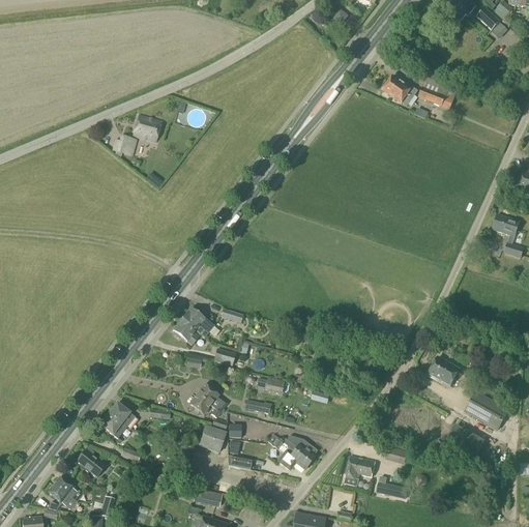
[(435,0),(456,17),(462,20),(467,13),(469,15),(477,4),(471,0),(435,0)]
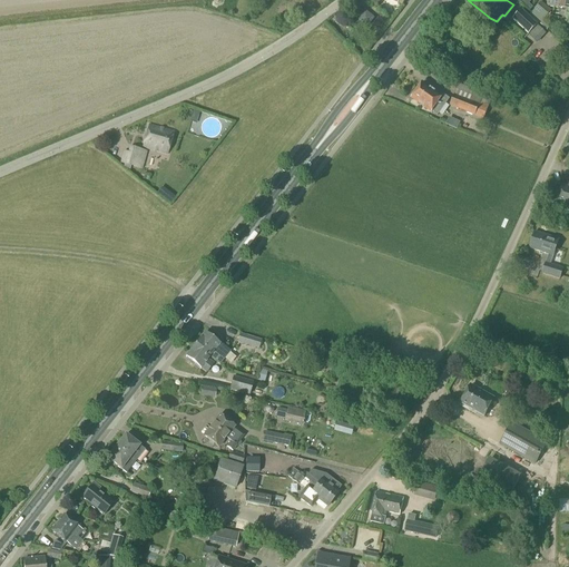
[(532,12),(548,28),(550,25),(542,17),(550,9),(542,1),(532,12)]
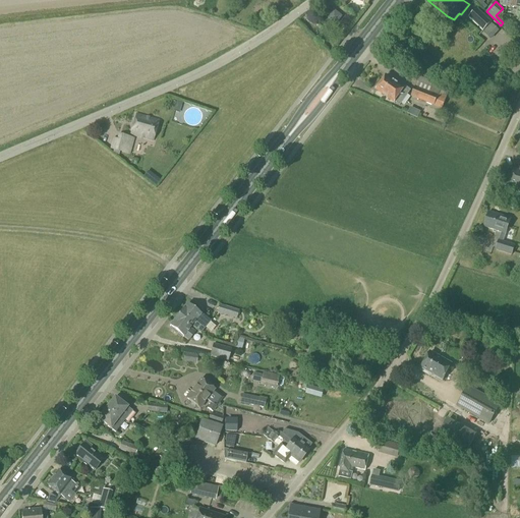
[(484,30),(492,21),(493,20),(477,6),(469,15),(484,30)]
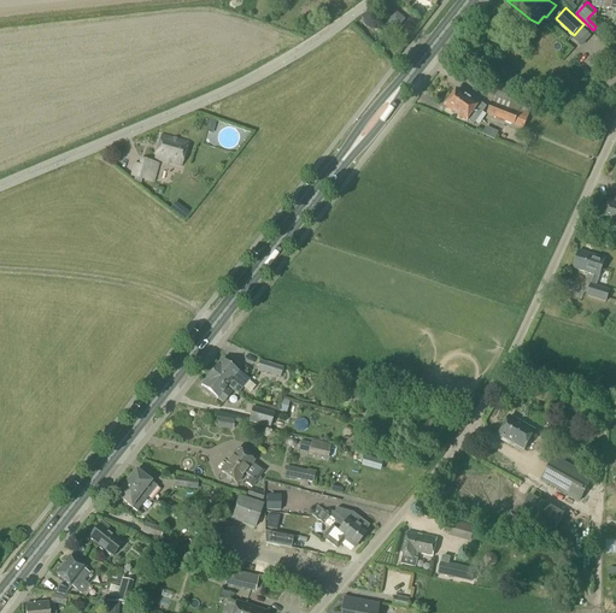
[(485,52),(491,43),(487,40),(480,48),(485,52)]
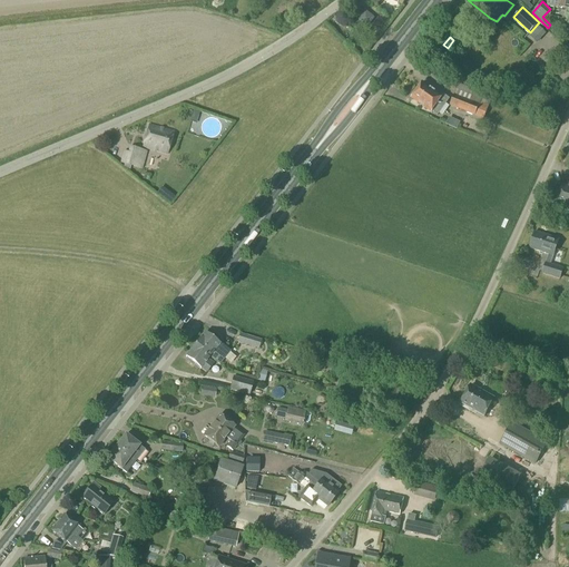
[(468,69),(476,74),(479,67),(472,62),(468,69)]
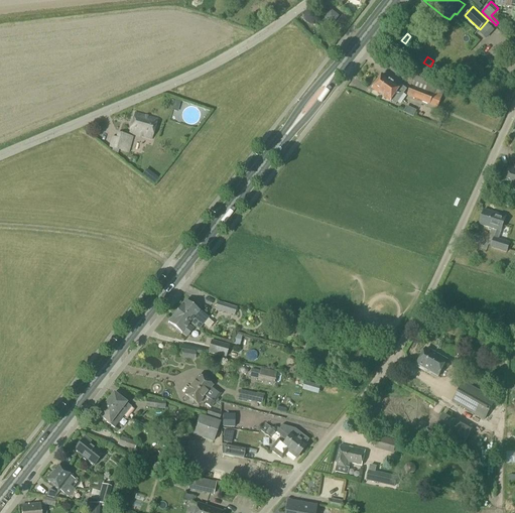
[(377,81),(400,97),(407,87),(401,83),(400,85),(383,73),(377,81)]
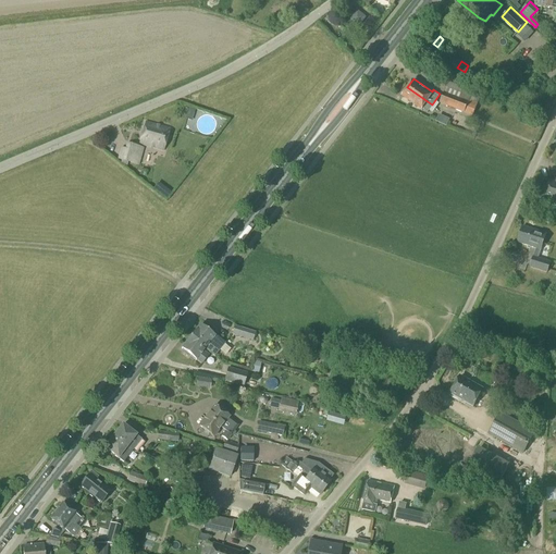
[(440,101),(465,111),(473,114),(480,95),(472,91),(474,89),(449,79),(440,101)]
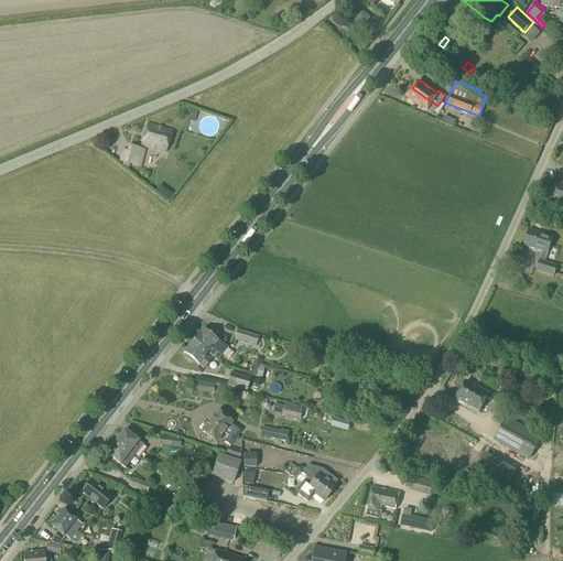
[(437,106),(412,88),(408,95),(433,112),(437,106)]
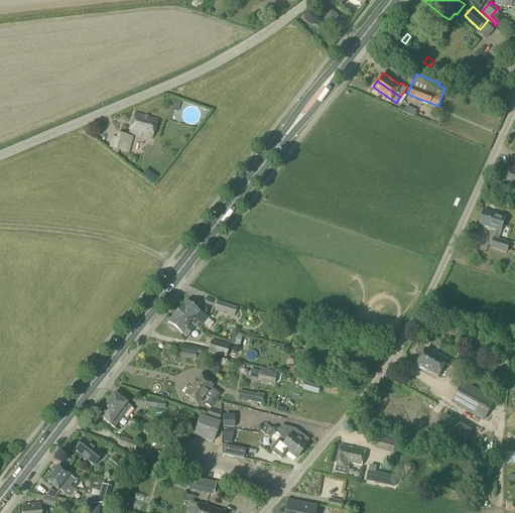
[(177,99),(173,109),(179,110),(182,101),(177,99)]
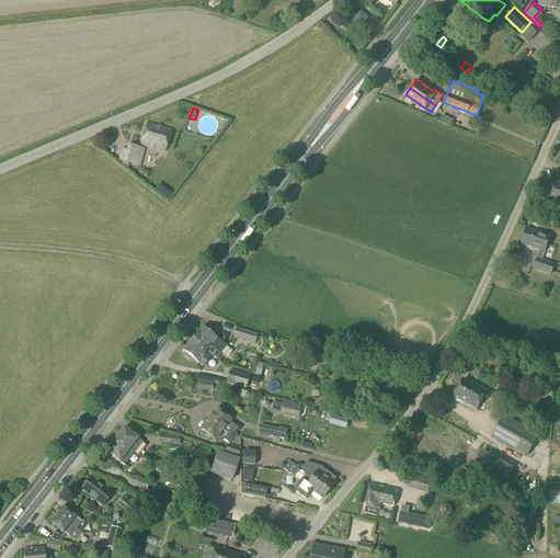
[(141,143),(166,149),(171,127),(148,121),(141,143)]
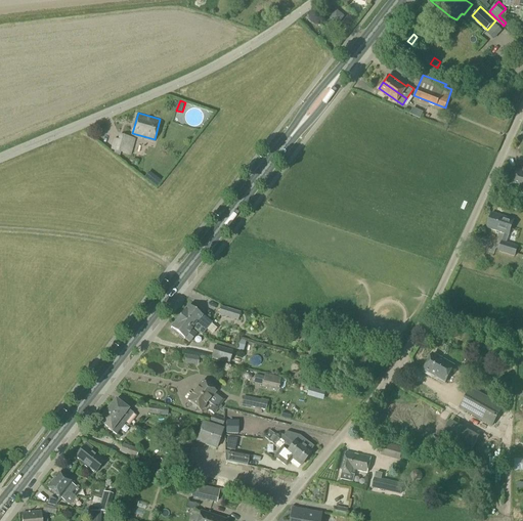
[(117,148),(132,153),(136,138),(120,134),(117,148)]
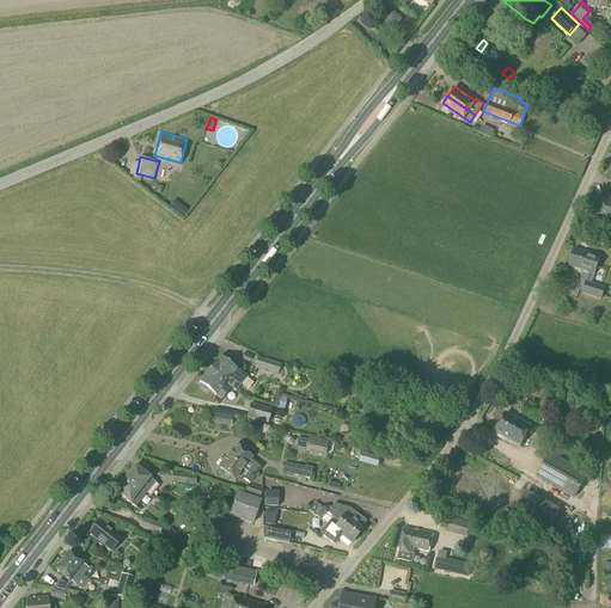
[(599,216),(610,219),(610,198),(604,196),(599,216)]
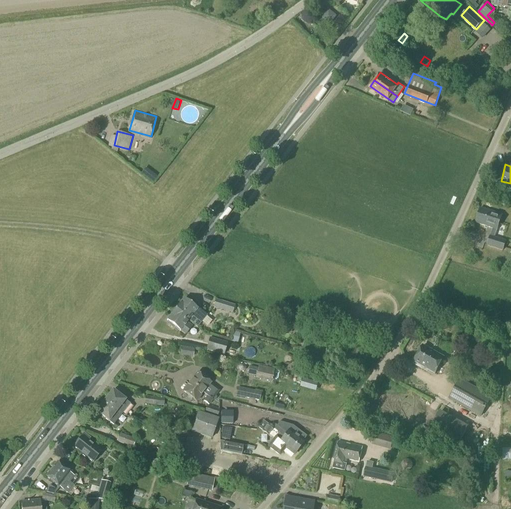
[(142,171),(154,180),(158,175),(146,166),(145,167),(142,171)]
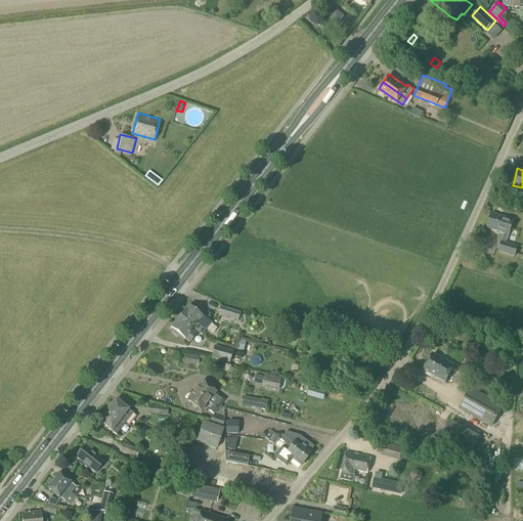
[(487,226),(509,233),(514,218),(492,210),(487,226)]
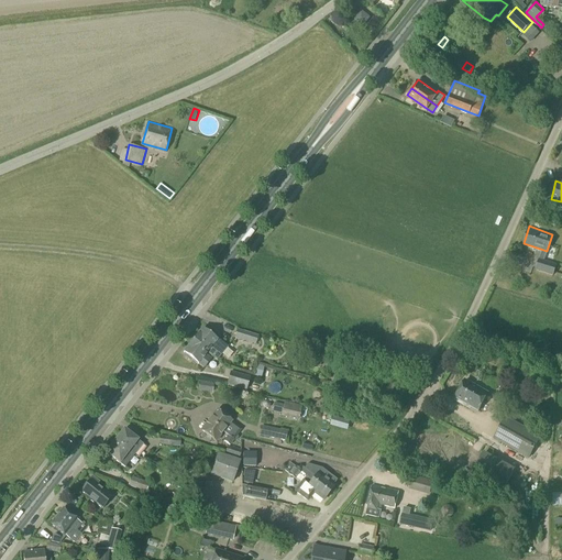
[(558,263),(540,257),(536,268),(553,274),(558,263)]
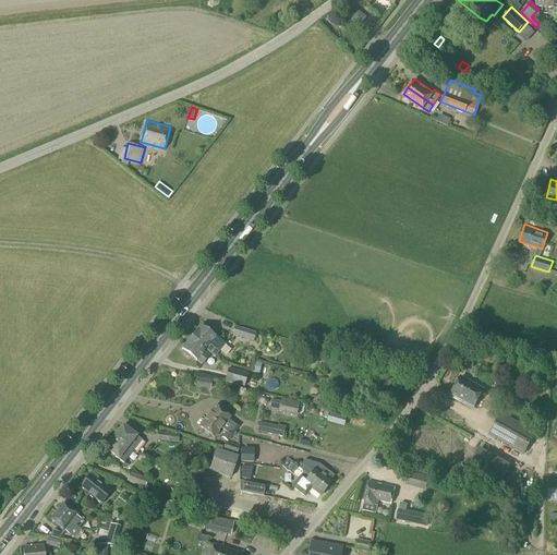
[(192,338),(205,348),(206,347),(216,354),(226,340),(216,333),(216,334),(202,323),(190,337),(191,338),(192,338)]
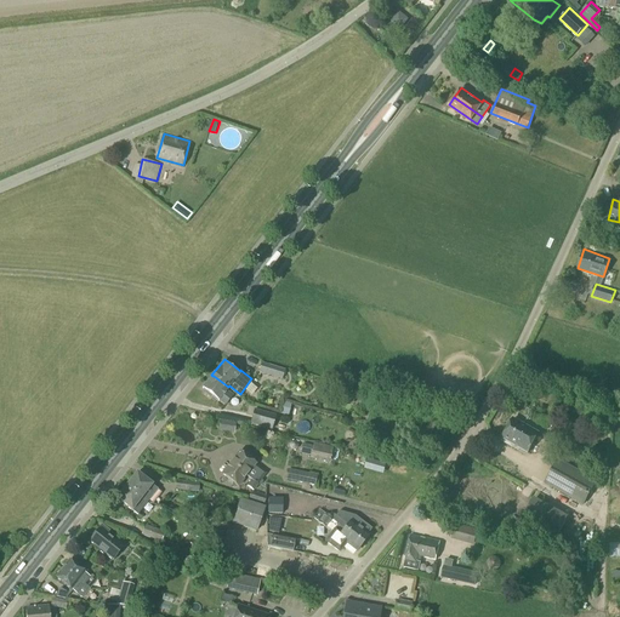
[(260,369),(283,376),(285,367),(262,360),(260,369)]
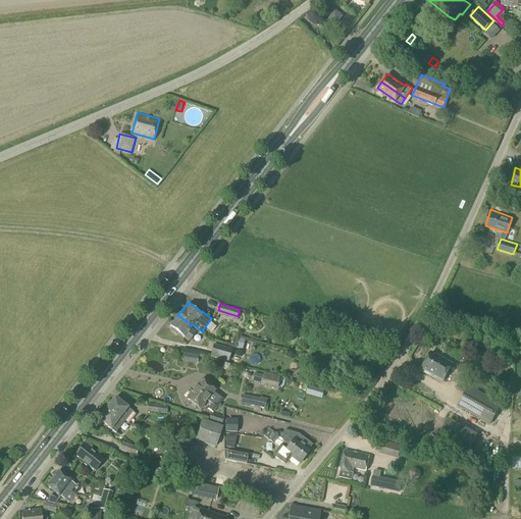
[(178,316),(177,315),(170,324),(184,334),(185,334),(188,338),(195,329),(191,326),(192,325),(179,316),(178,316)]
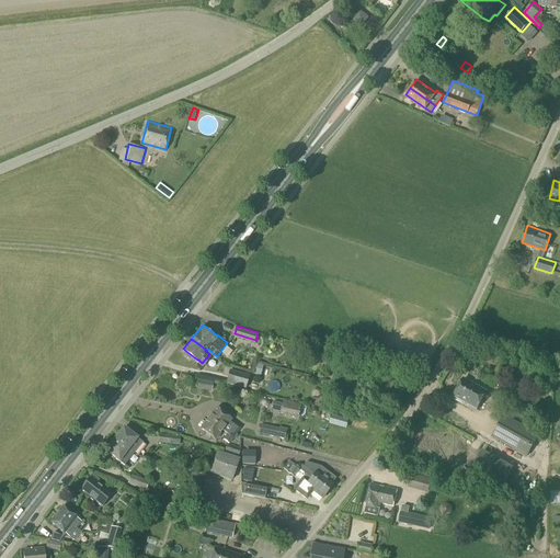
[(326,366),(333,368),(336,357),(329,356),(326,366)]
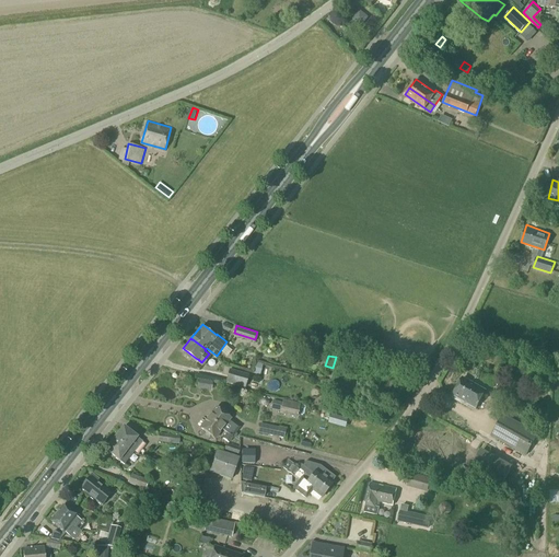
[(348,367),(357,369),(360,359),(351,357),(348,367)]
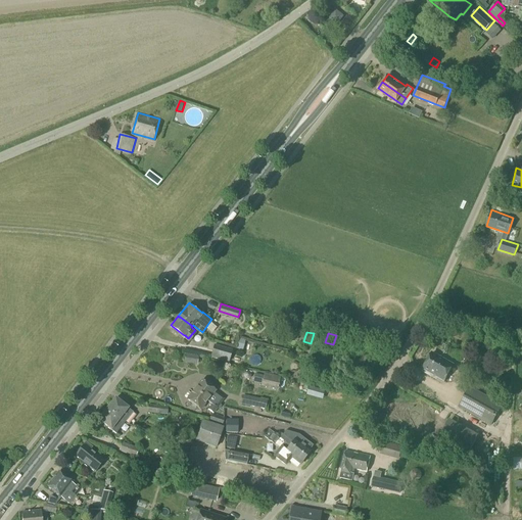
[(239,337),(237,345),(243,347),(245,338),(239,337)]
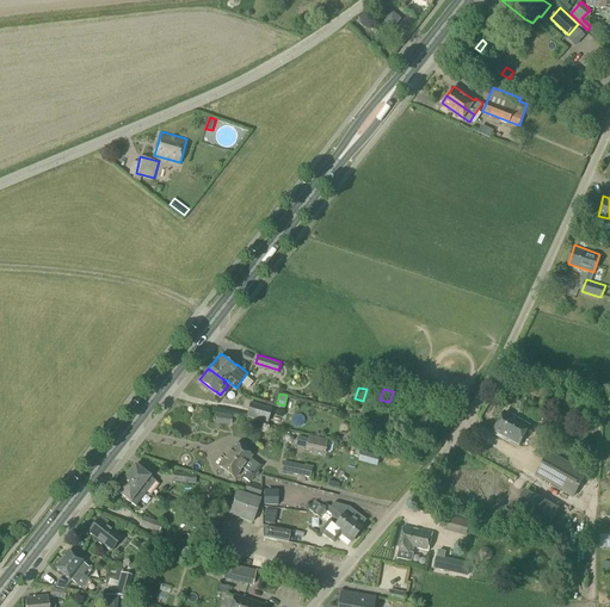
[(247,413),(267,419),(271,406),(251,401),(247,413)]
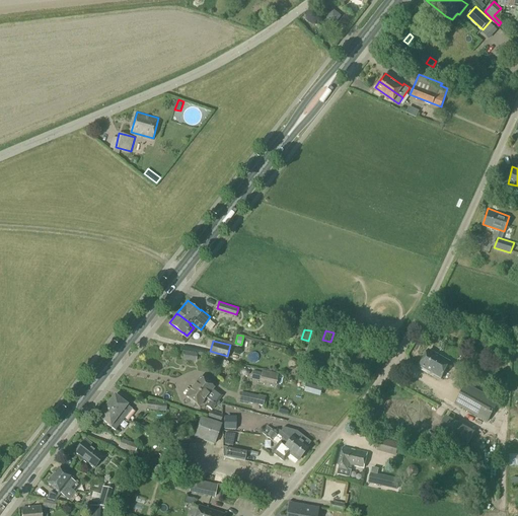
[(447,351),(459,354),(461,345),(449,342),(447,351)]
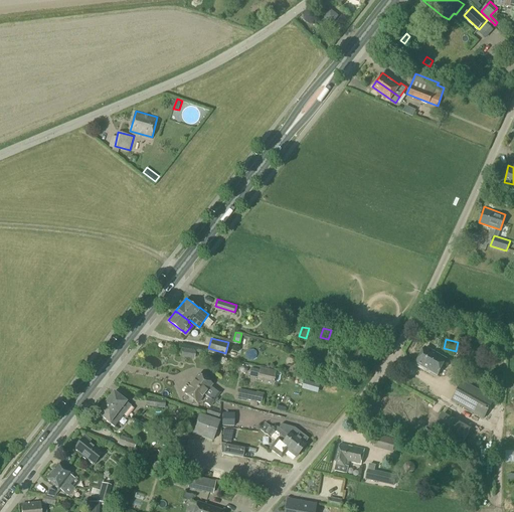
[(416,362),(438,373),(447,357),(425,346),(416,362)]
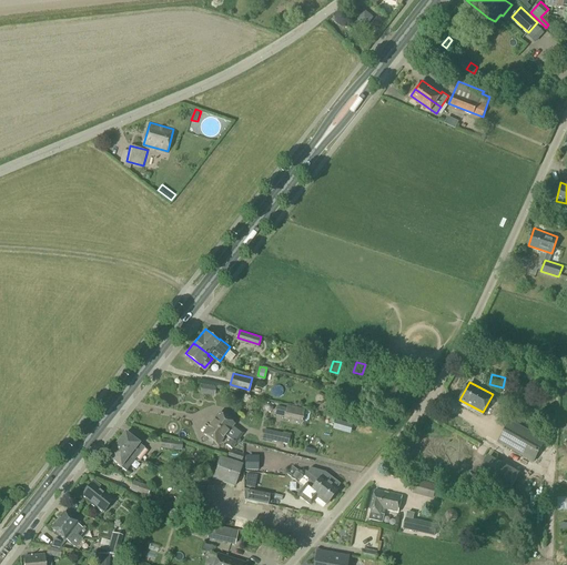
[(201,391),(215,393),(216,386),(202,384),(201,391)]
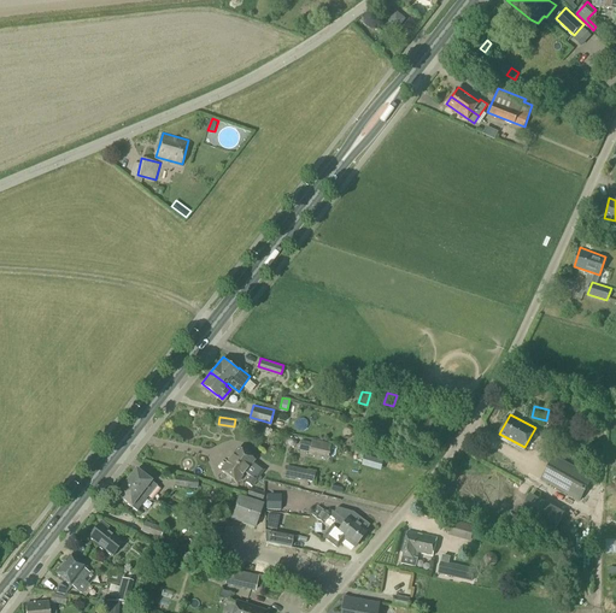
[(236,481),(246,469),(251,473),(258,478),(262,473),(265,467),(239,447),(222,467),(236,481)]
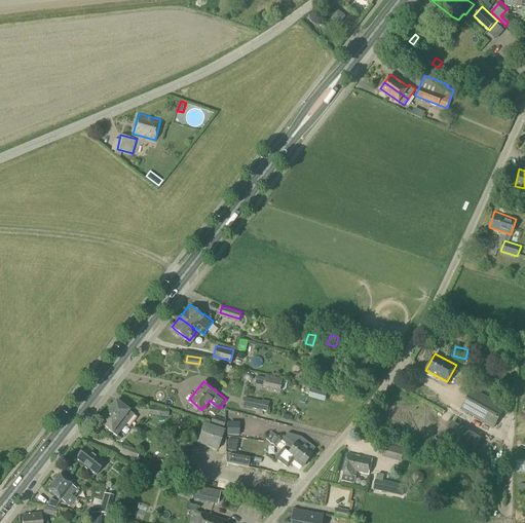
[(463,407),(493,423),(503,407),(474,390),(463,407)]
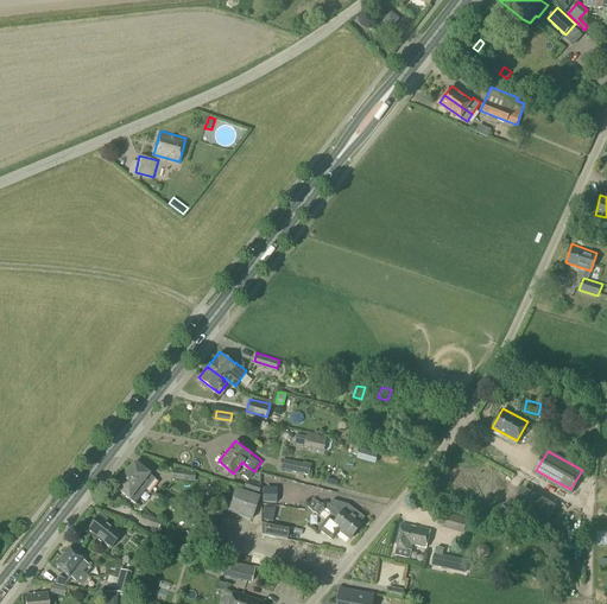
[(282,464),(309,471),(311,464),(283,458),(282,464)]
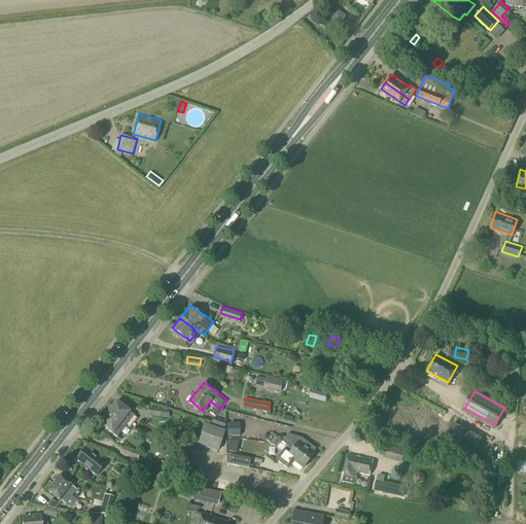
[(124,419),(128,422),(134,414),(116,399),(108,410),(121,420),(124,419)]
